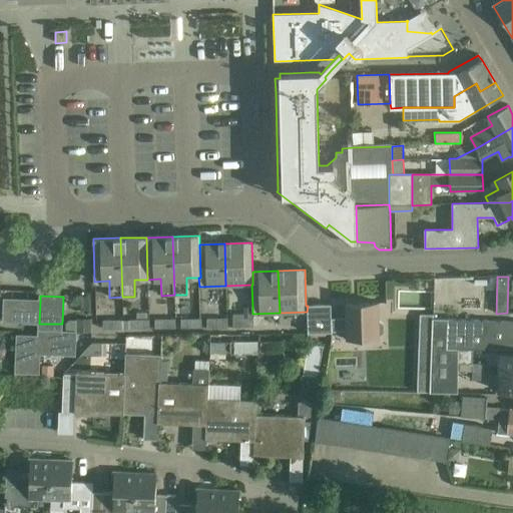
[(39,324),(40,301),(4,299),(3,322),(39,324)]
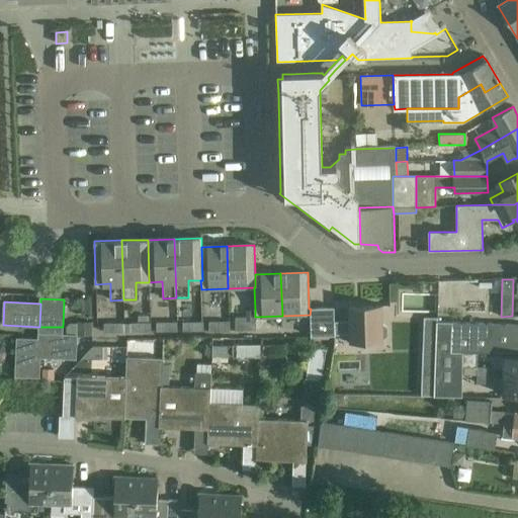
[(176,306),(167,307),(168,322),(177,321),(176,306)]
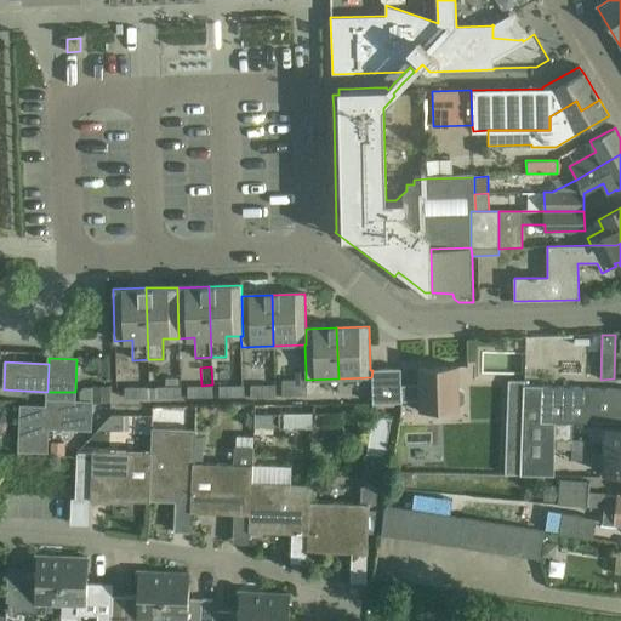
[(372,370),(371,377),(372,403),(419,400),(419,411),(460,410),(460,408),(465,403),(463,392),(459,388),(457,366),(419,368),(419,385),(402,386),(400,369),(372,370)]
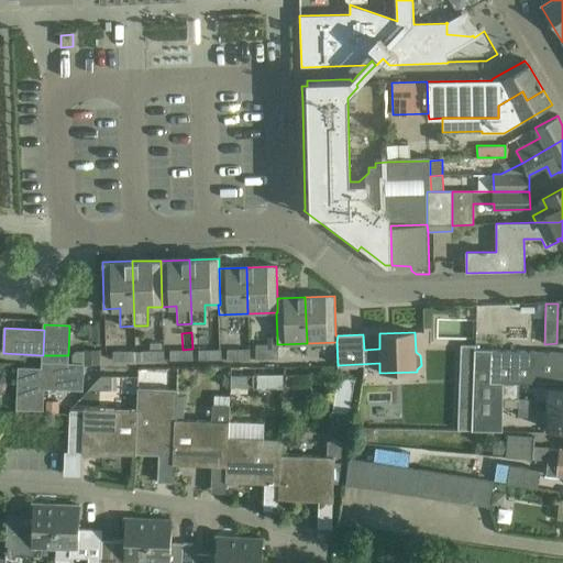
[(277,338),(267,338),(267,345),(267,350),(277,350),(277,344),(277,338)]
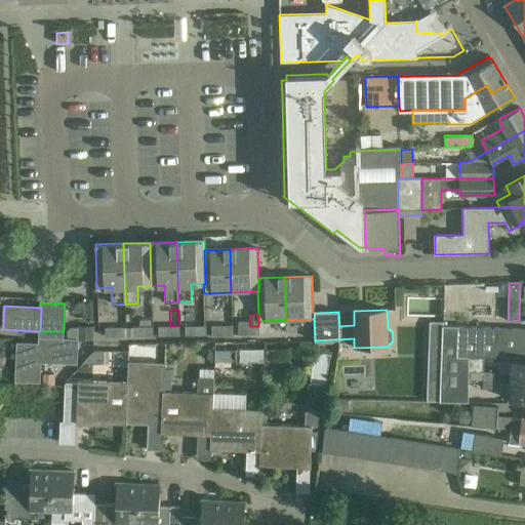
[(238,322),(239,335),(249,334),(249,326),(249,322),(238,322)]
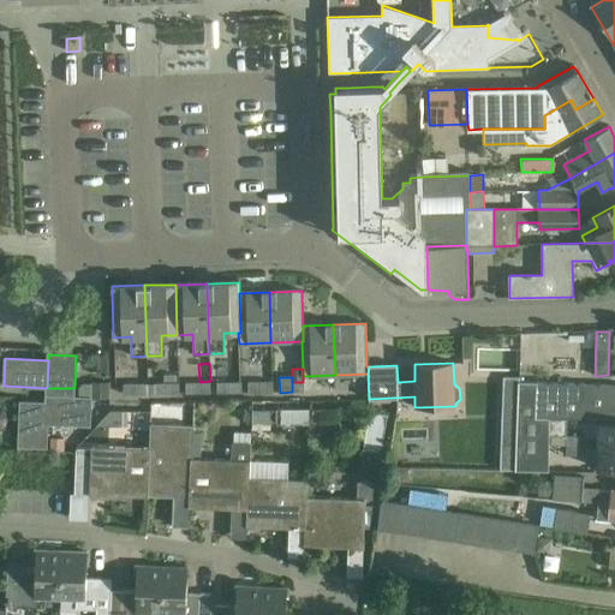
[(503,377),(502,418),(500,470),(517,471),(519,382),(520,377),(503,377)]
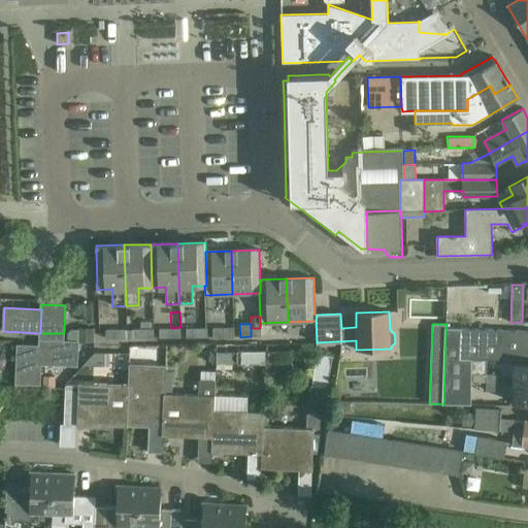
[(93,328),(79,327),(78,341),(93,342),(93,328)]
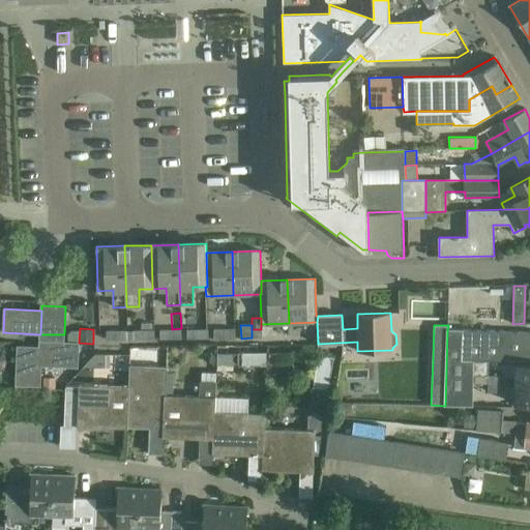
[(261,329),(252,329),(252,337),(262,337),(262,329),(261,329)]
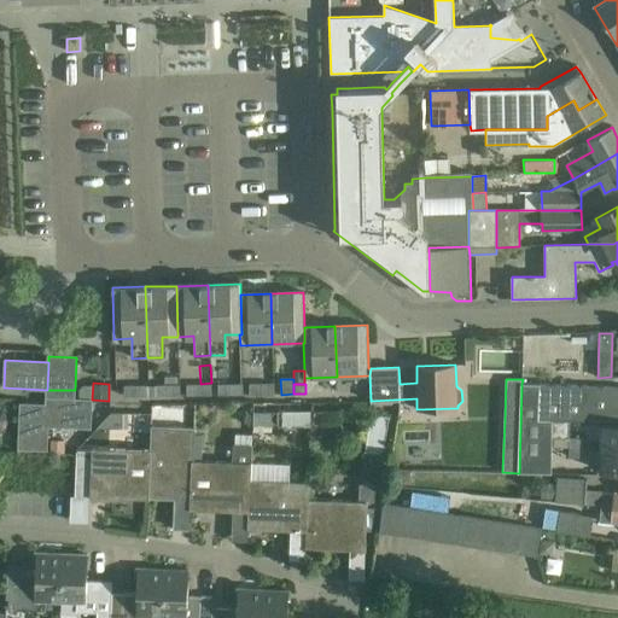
[(522,384),(519,473),(552,474),(552,420),(584,421),(617,421),(617,388),(587,386),(584,386),(540,385),(522,384)]
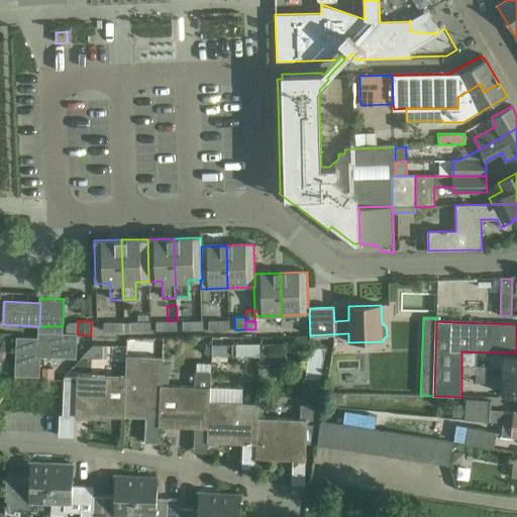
[(77,334),(77,322),(70,322),(67,326),(66,334),(77,334)]
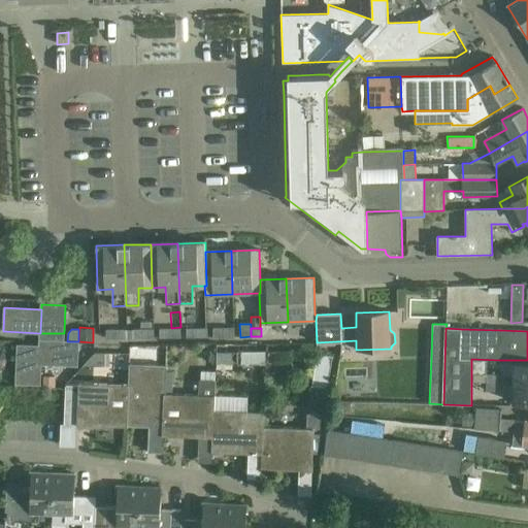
[(160,338),(170,337),(170,329),(159,330),(160,338)]
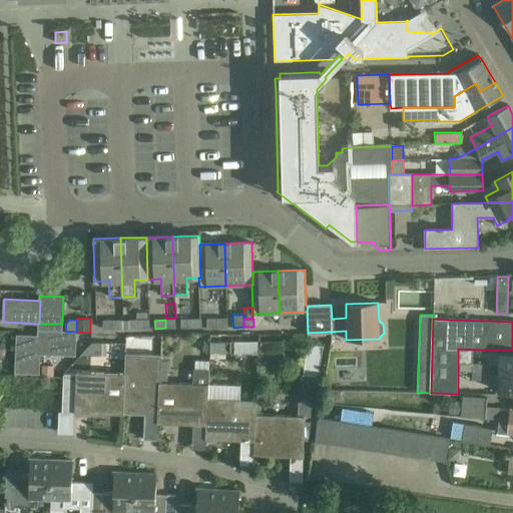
[(175,320),(165,320),(165,328),(175,328),(175,320)]
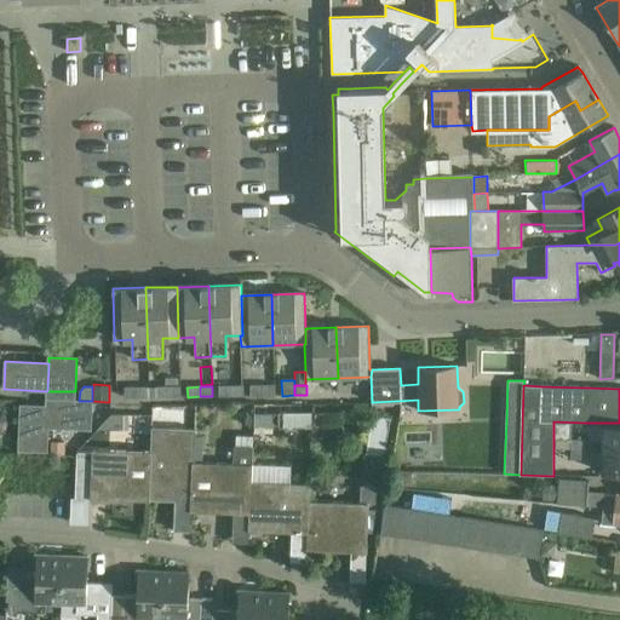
[(218,386),(219,396),(231,396),(231,386),(218,386)]
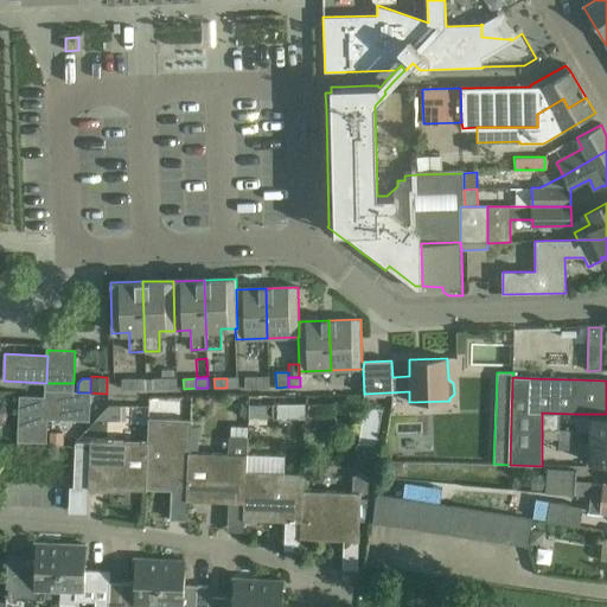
[(238,378),(227,378),(227,388),(238,388),(238,378)]
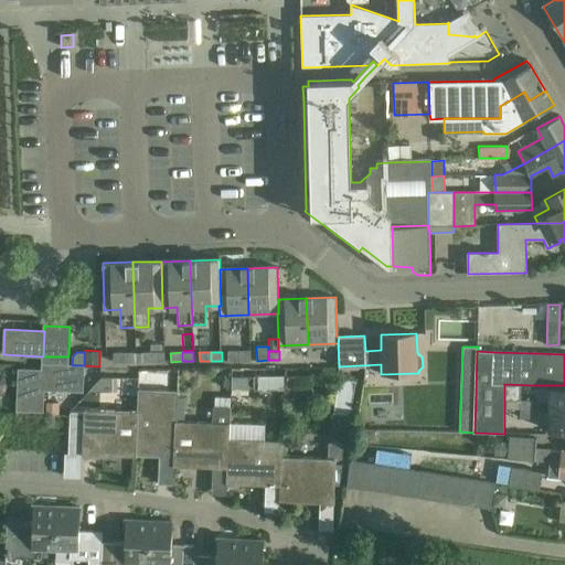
[(228,352),(228,361),(251,361),(251,352),(228,352)]
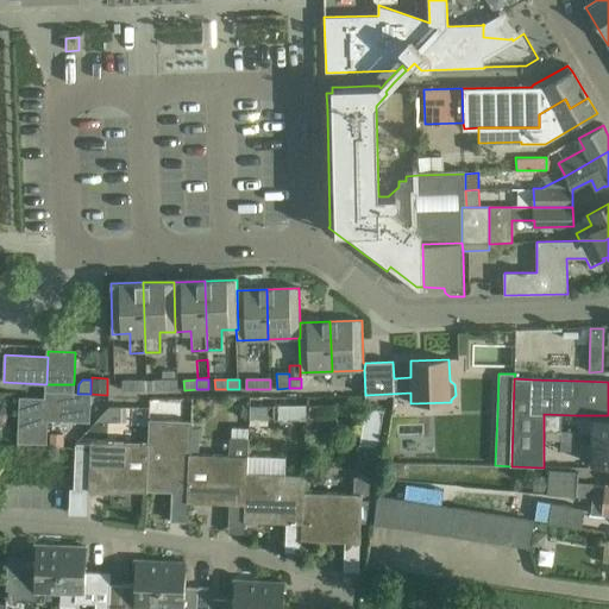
[(121,381),(123,390),(135,390),(135,381),(121,381)]
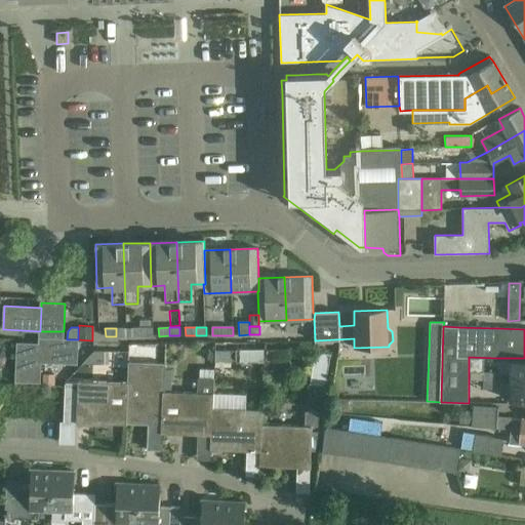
[(126,328),(116,328),(116,336),(126,336),(126,328)]
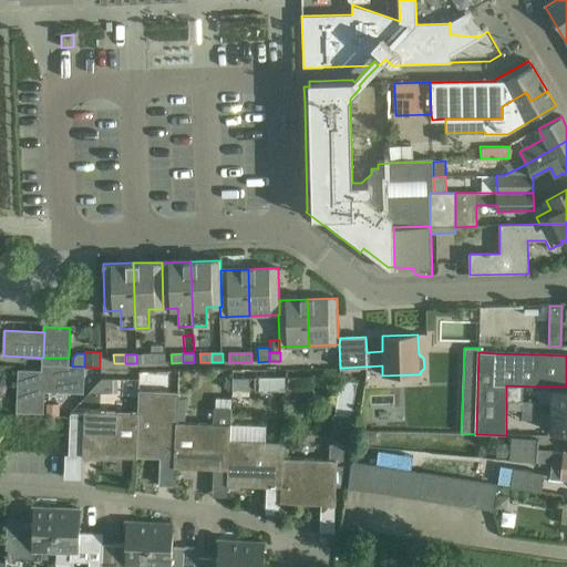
[(143,354),(143,363),(154,363),(154,354),(143,354)]
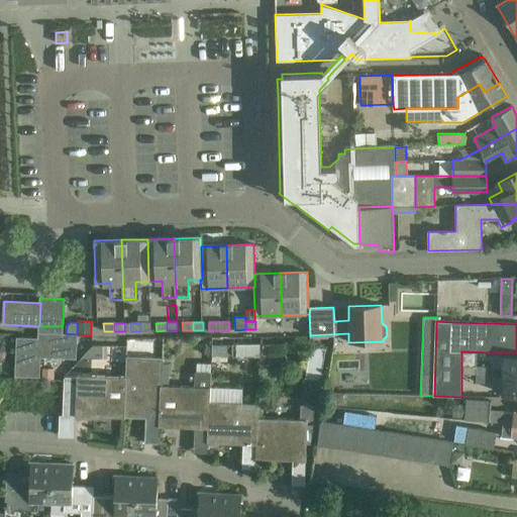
[(150,323),(140,323),(140,331),(150,331),(150,323)]
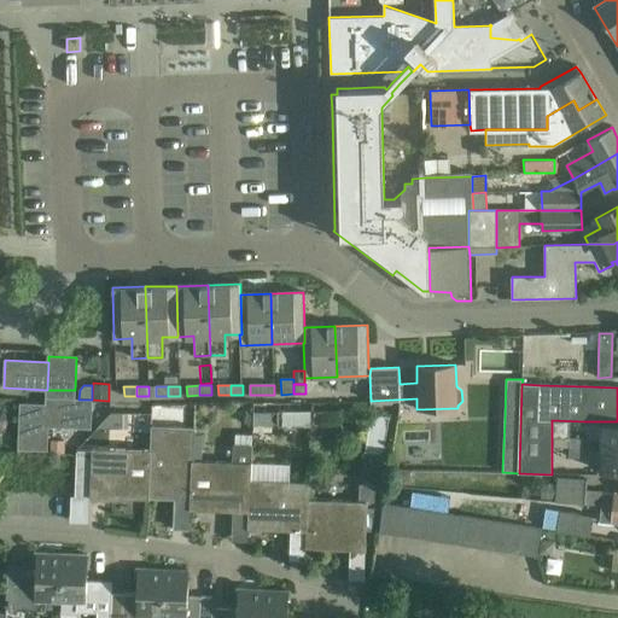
[(46,426),(47,426),(89,427),(91,401),(74,400),(75,390),(47,390),(46,406),(46,426)]
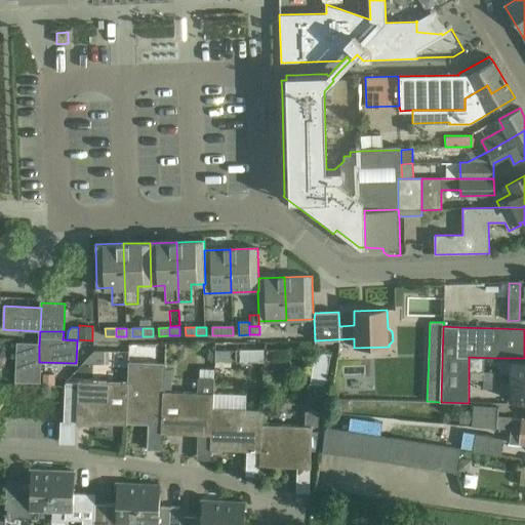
[(39,362),(39,345),(17,344),(16,381),(39,381),(40,362),(39,362)]
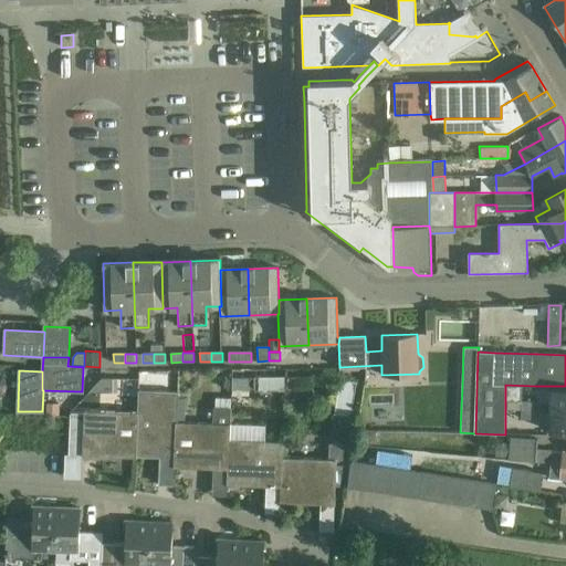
[(231,378),(231,389),(248,390),(248,378),(231,378)]
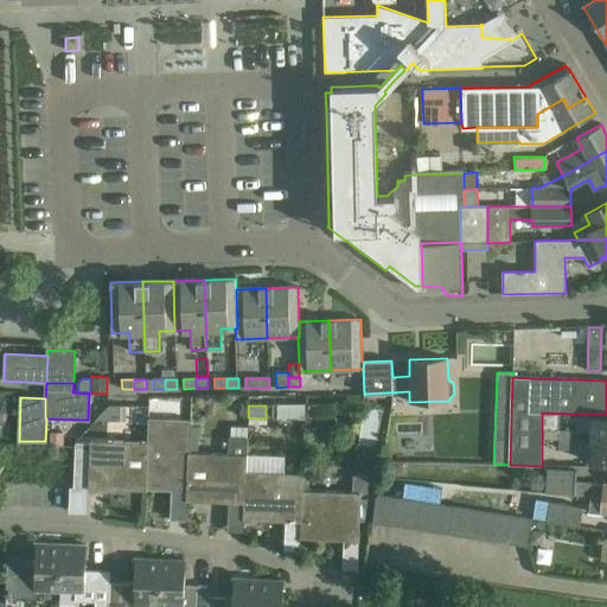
[(305,420),(305,406),(276,406),(276,421),(305,420)]
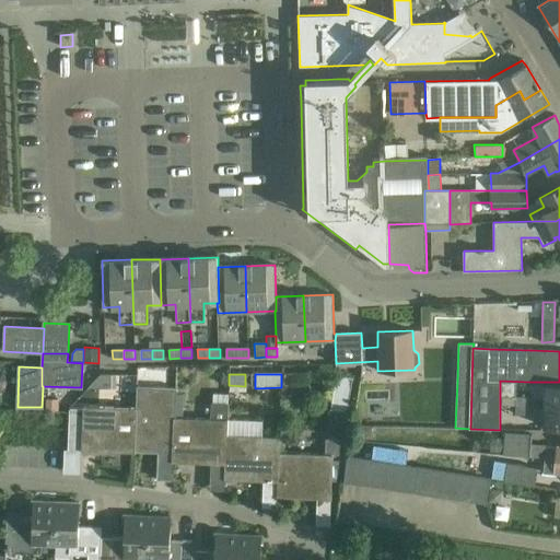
[(101,375),(88,388),(116,389),(116,375),(101,375)]
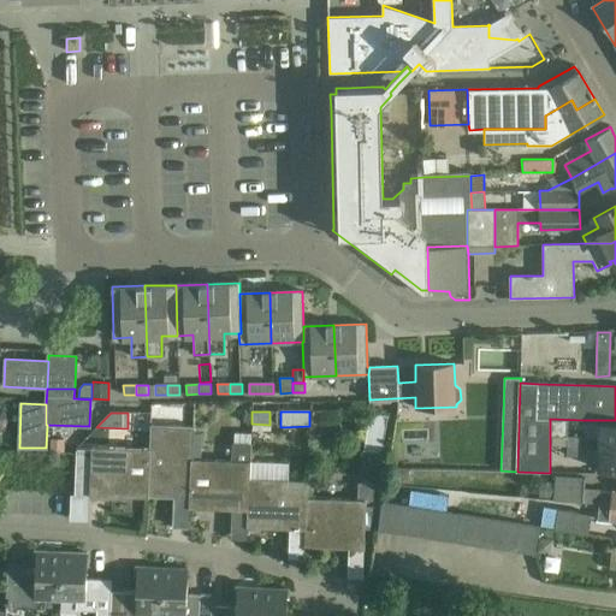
[(365,445),(363,450),(381,452),(388,416),(369,414),(365,445)]
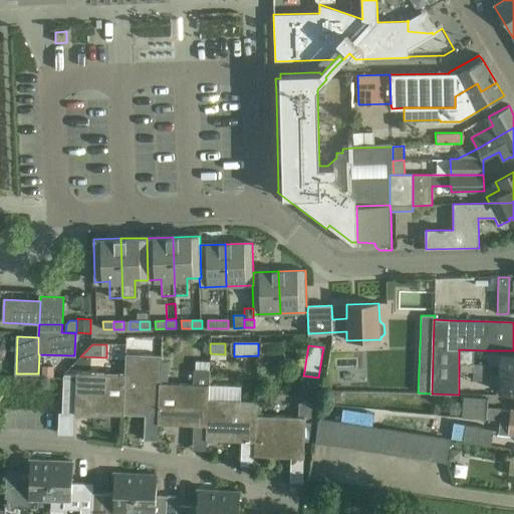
[(124,415),(158,417),(160,382),(161,361),(161,354),(124,353),(123,373),(122,416),(124,416),(124,415)]
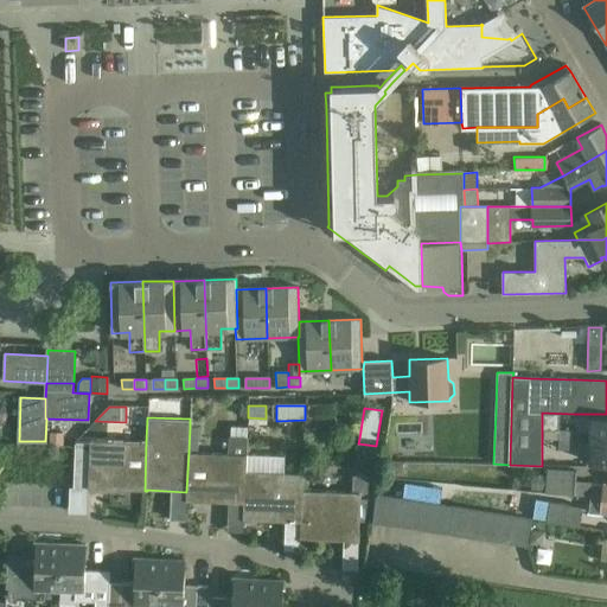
[(590,440),(606,440),(606,417),(590,419),(590,440)]
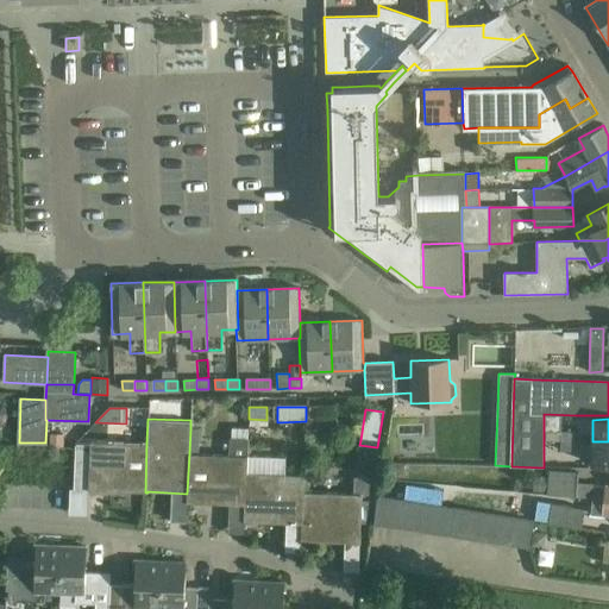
[(187,503),(244,506),(246,472),(248,456),(249,428),(232,427),(232,438),(230,438),(228,454),(199,453),(200,428),(190,428),(189,453),(187,494),(187,503)]
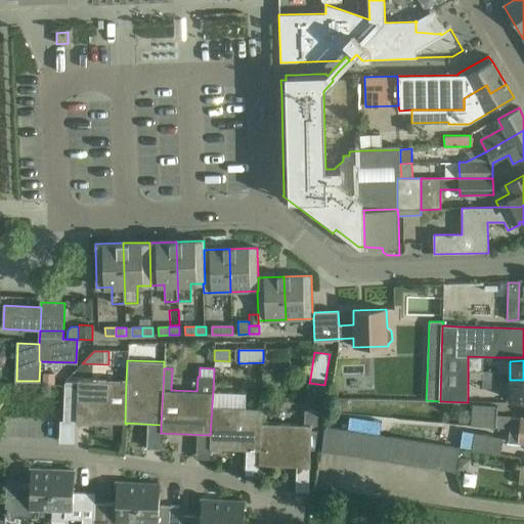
[(43,369),(42,384),(57,385),(57,370),(43,369)]
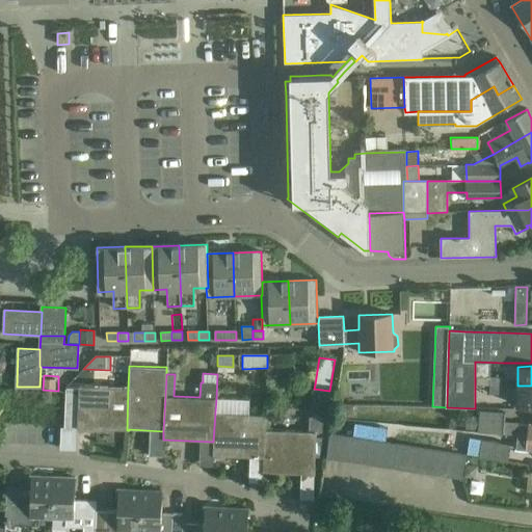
[(77,428),(127,430),(128,387),(79,384),(79,389),(65,389),(64,427),(77,428)]
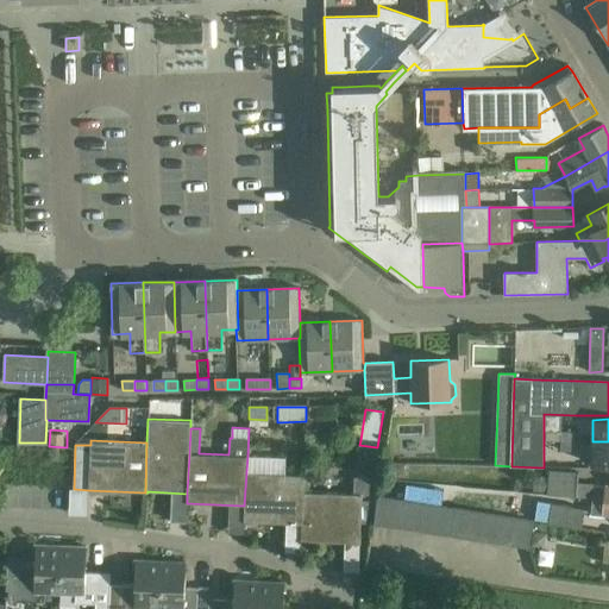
[(562,440),(560,446),(560,451),(575,451),(576,440),(562,440)]
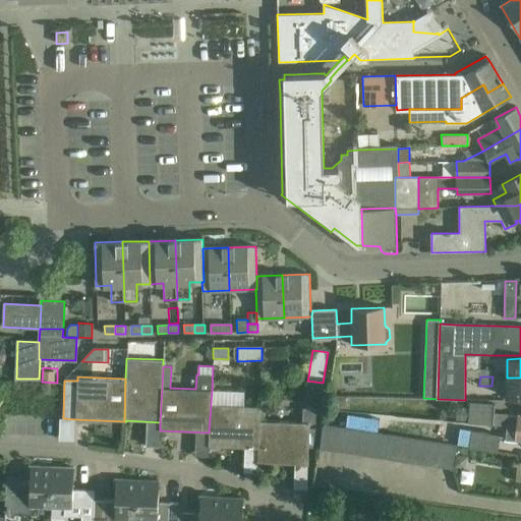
[(520,397),(520,378),(507,378),(506,397),(520,397)]
